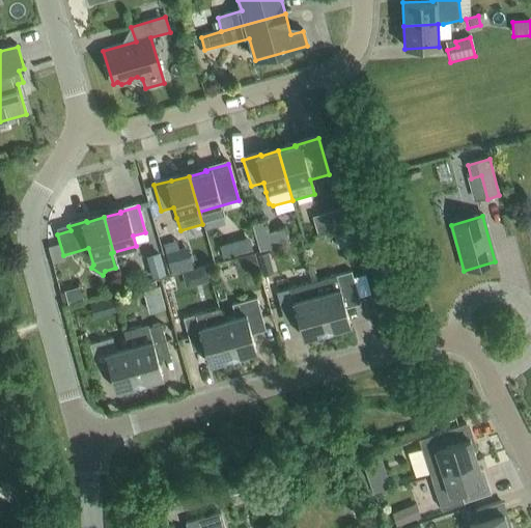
[(355,245),(352,232),(341,234),(344,247),(355,245)]
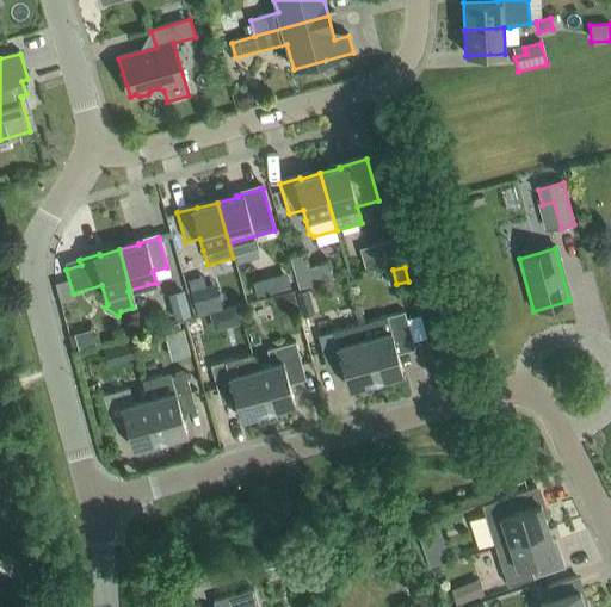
[(300,289),(315,285),(310,270),(296,274),(300,289)]
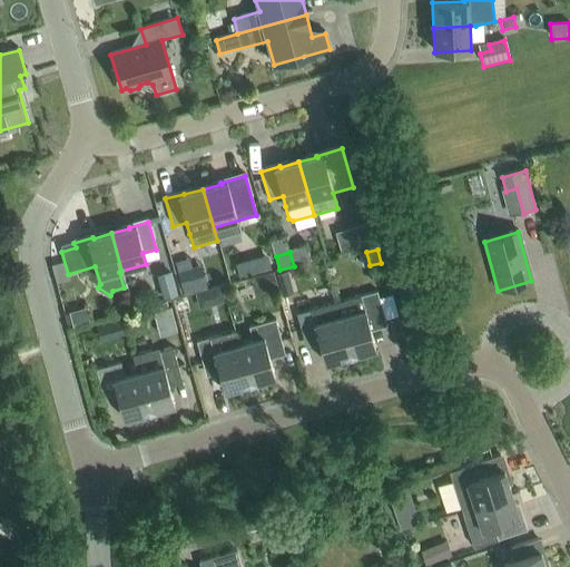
[(269,271),(266,257),(235,266),(239,280),(269,271)]
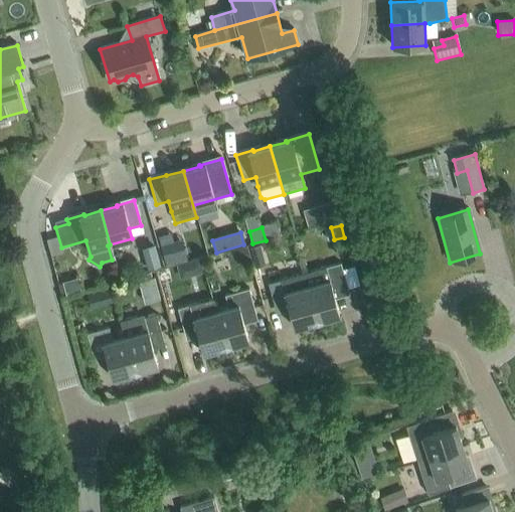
[(142,249),(148,272),(160,269),(154,246),(142,249)]
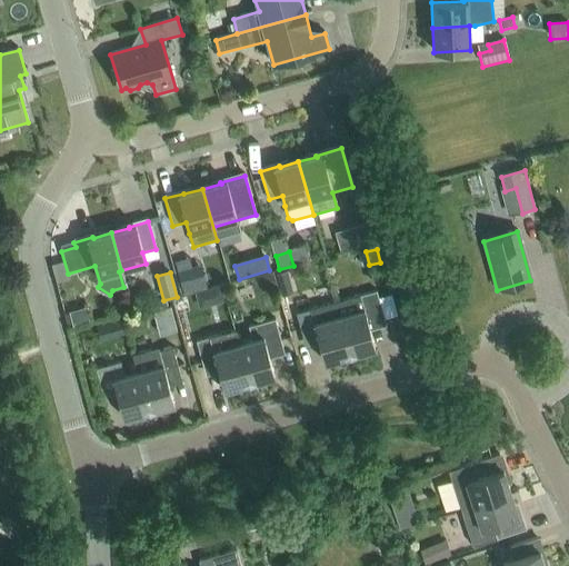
[(335,304),(339,317),(350,357),(375,349),(368,325),(385,320),(377,293),(360,297),(335,304)]
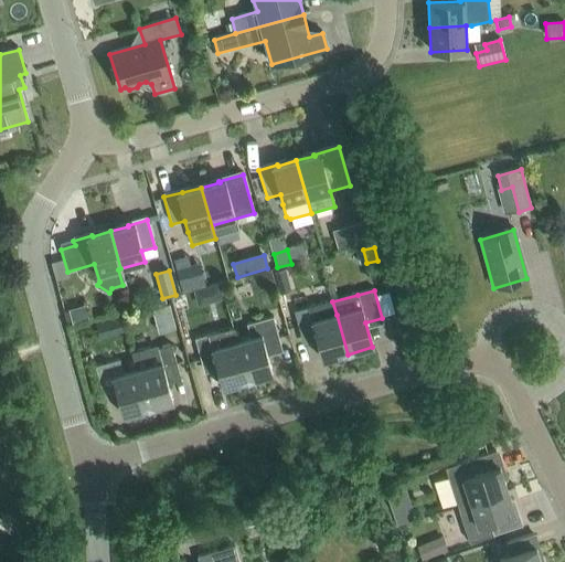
[(316,337),(322,361),(348,354),(337,315),(332,301),(294,313),(301,340),(316,337)]
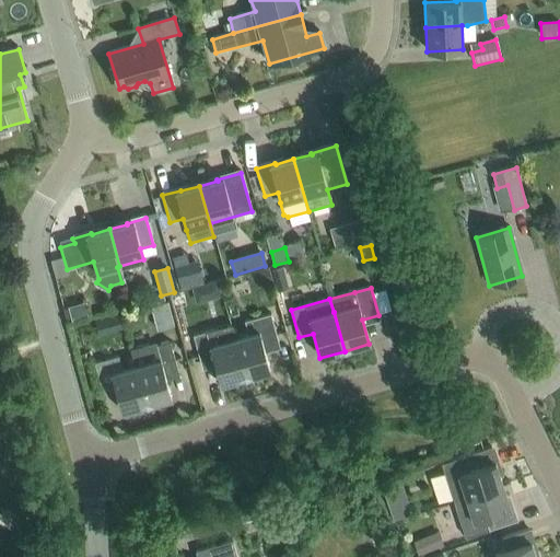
[(248,336),(234,340),(245,379),(270,371),(263,347),(278,343),(270,315),(244,323),(248,336)]
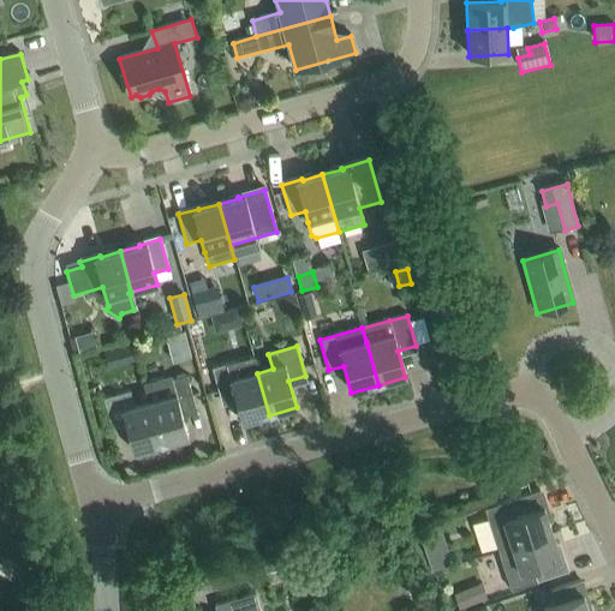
[(269,415),(257,373),(254,358),(212,370),(220,400),(234,396),(243,423),(269,415)]
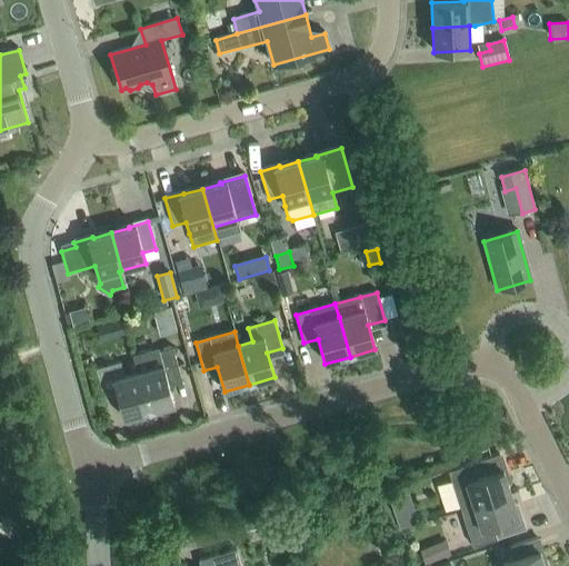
[(172,349),(159,353),(158,349),(133,356),(138,374),(148,413),(173,405),(167,380),(180,377),(172,349)]
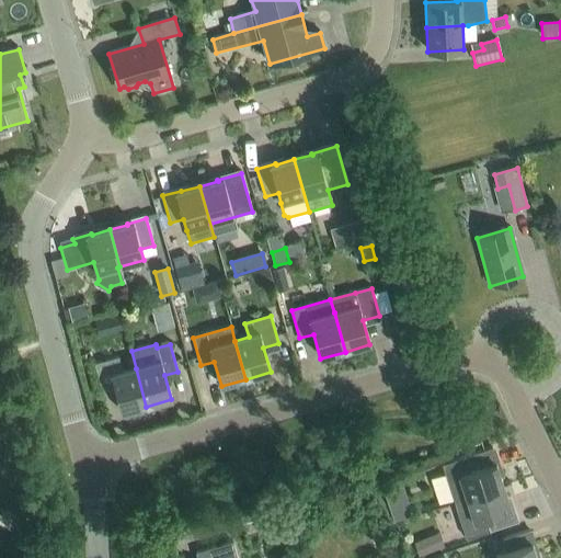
[(136,368),(132,351),(130,351),(135,368),(122,372),(118,359),(94,365),(102,393),(115,389),(122,413),(146,407),(136,368)]
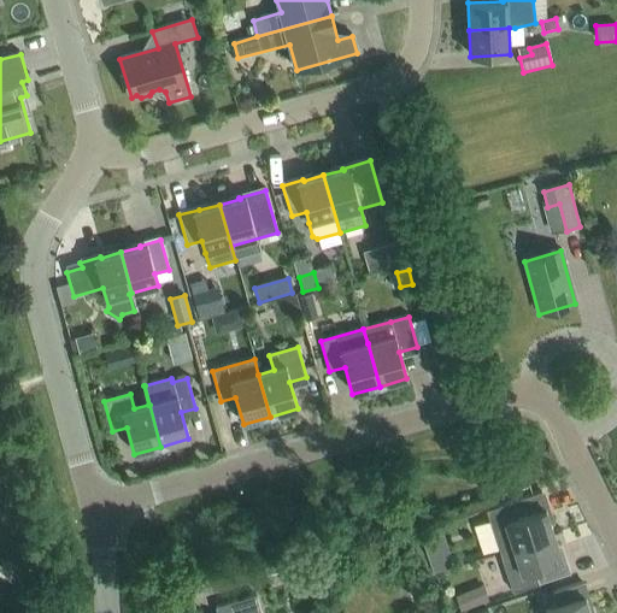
[(486,512),(499,554),(553,536),(547,517),(548,516),(541,494),(486,512)]
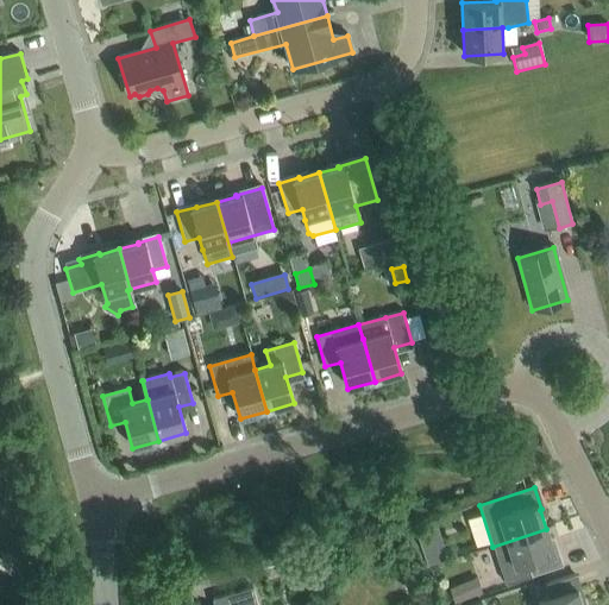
[(437,528),(416,534),(427,562),(446,555),(437,528)]
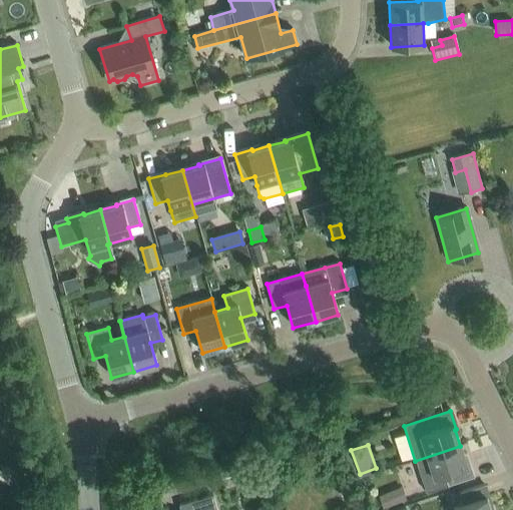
[(460,446),(415,461),(426,494),(472,479),(467,462),(466,462),(460,446)]
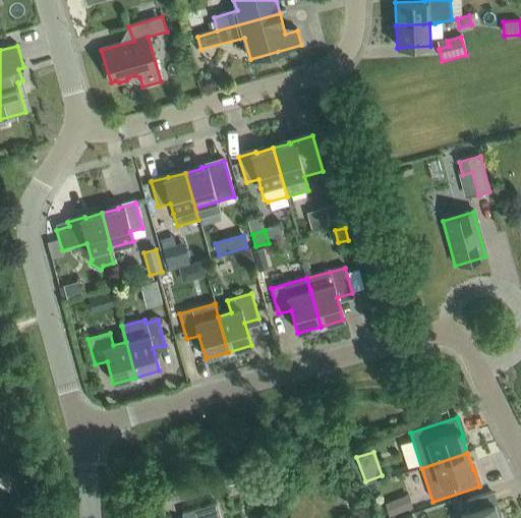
[(498,517),(496,511),(497,511),(490,494),(466,502),(470,514),(460,517),(498,517)]
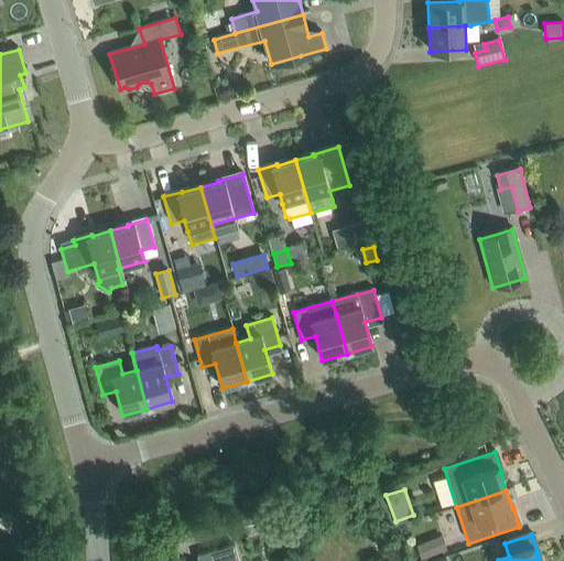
[(447,551),(441,537),(415,547),(421,560),(424,560),(447,551)]
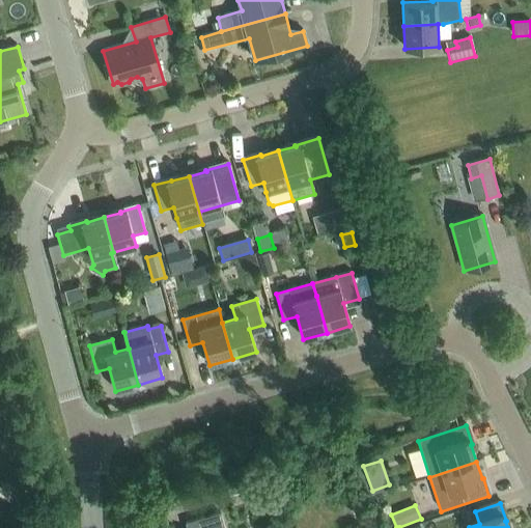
[(223,527),(220,513),(186,524),(187,527),(223,527)]
